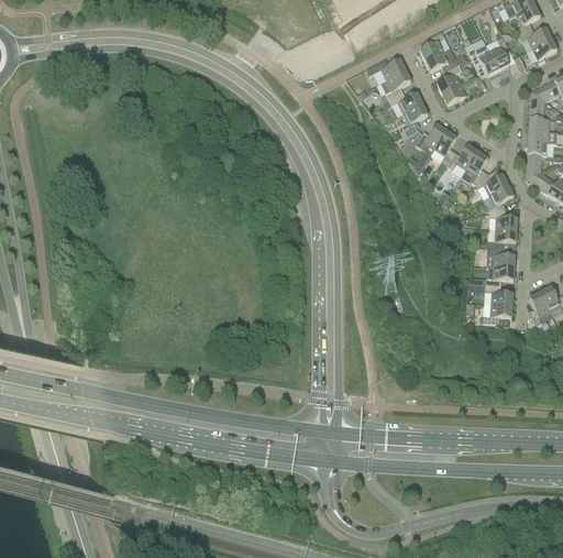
[(500,0),(500,1),(509,18),(515,14),(533,4),(531,0),(516,0),(500,0)]
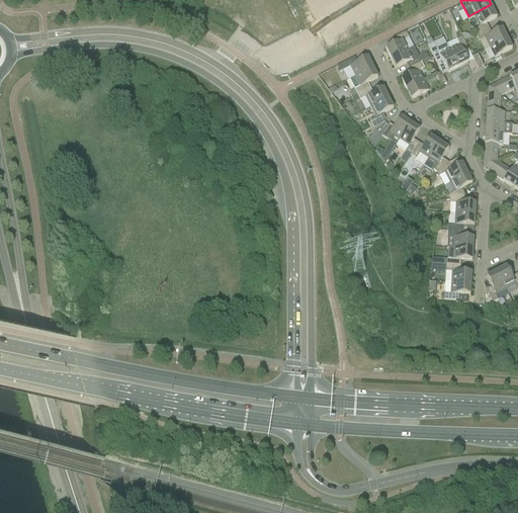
[(496,14),(491,4),(473,13),(479,23),(472,25),(476,31),(487,25),(485,20),(496,14)]
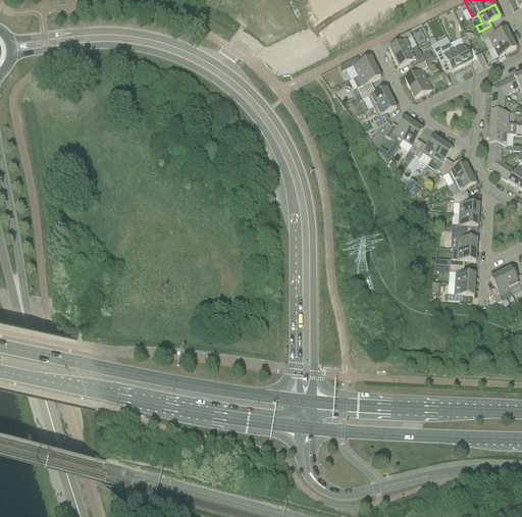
[(493,32),(490,26),(479,32),(487,47),(492,44),(492,45),(511,36),(506,26),(493,32)]
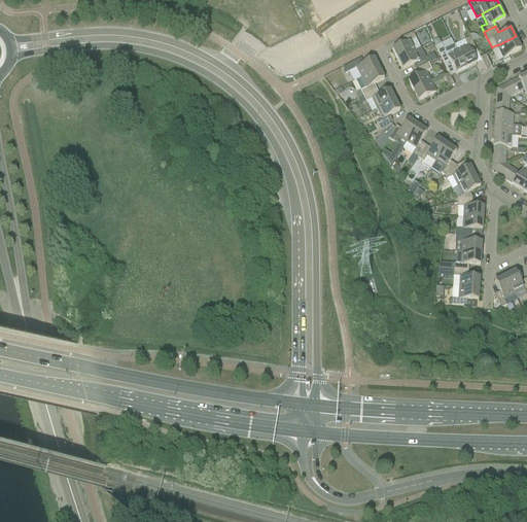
[(434,28),(430,31),(436,39),(441,37),(434,28)]
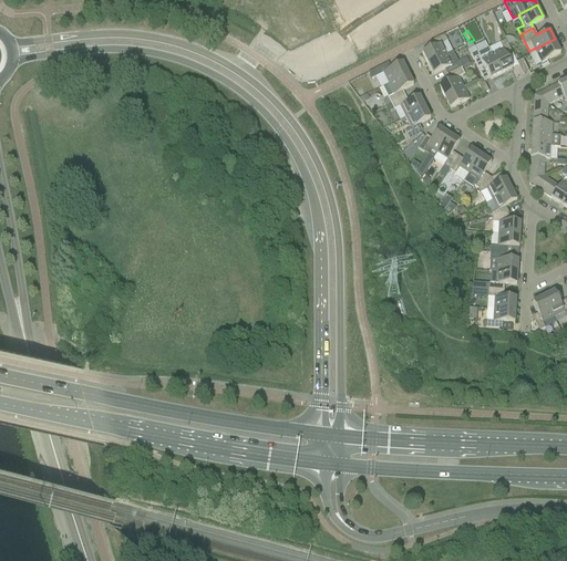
[(428,60),(446,50),(441,40),(447,37),(444,31),(432,37),(434,42),(422,49),(428,60)]
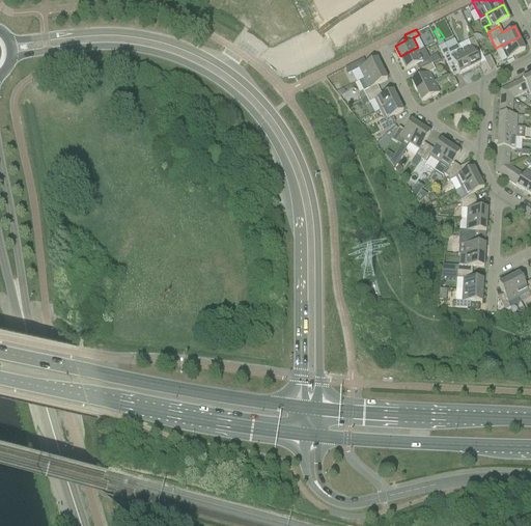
[(479,45),(475,38),(473,33),(468,36),(471,43),(460,48),(469,65),(479,60),(473,48),(479,45)]
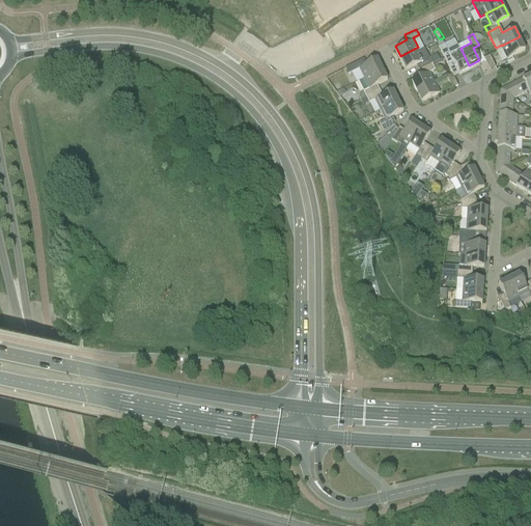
[(525,47),(520,36),(501,46),(506,55),(525,47)]
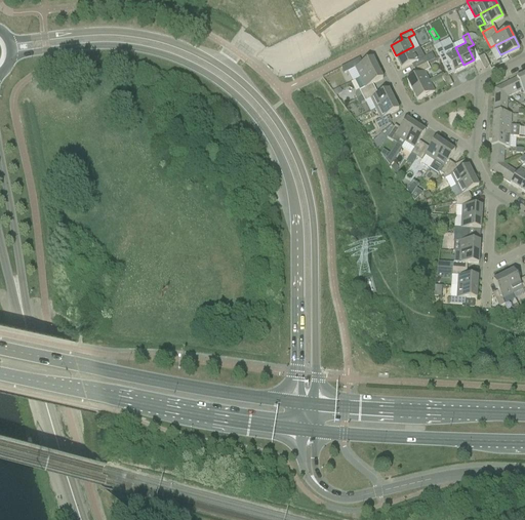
[(463,65),(455,47),(454,47),(451,41),(442,46),(439,40),(434,43),(437,48),(438,51),(442,61),(447,57),(453,70),(463,65)]
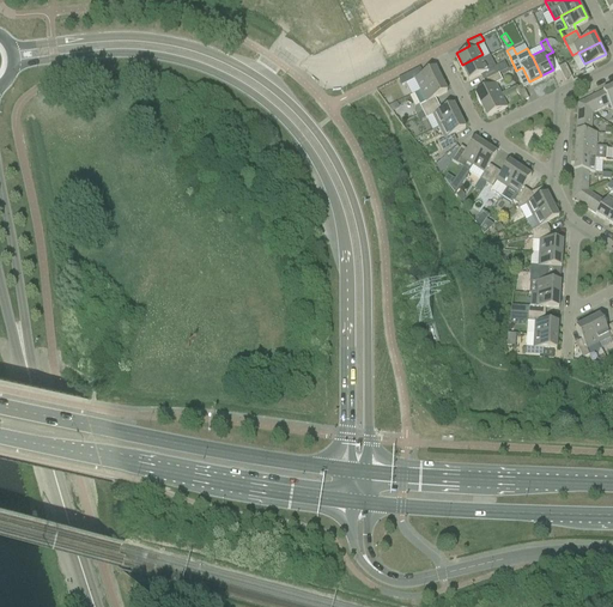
[(498,70),(490,52),(483,55),(483,54),(462,65),(468,77),(481,70),(485,77),(498,70)]
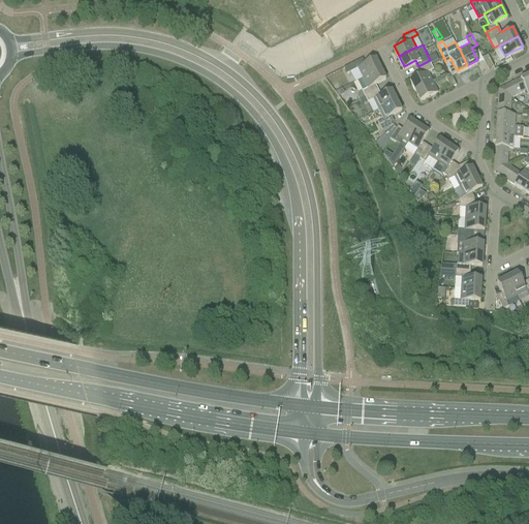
[(488,51),(481,54),(488,65),(493,63),(488,51)]
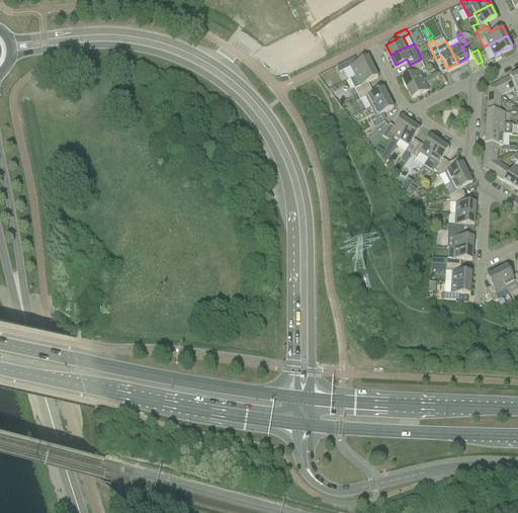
[(355,60),(352,55),(336,63),(336,64),(337,63),(340,68),(350,63),(355,73),(372,64),(367,54),(355,60)]
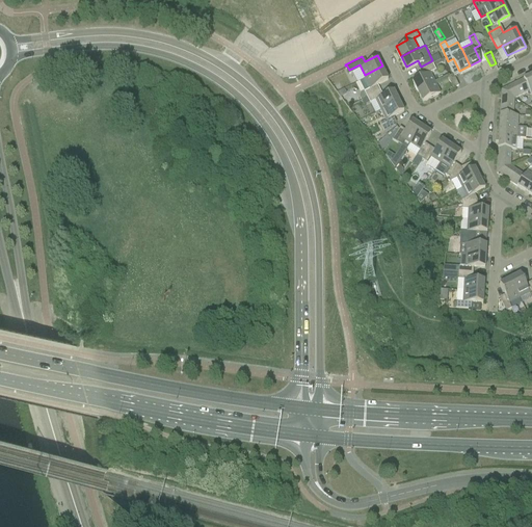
[(417,88),(434,79),(429,69),(435,67),(432,60),(421,67),(424,72),(411,78),(417,88)]
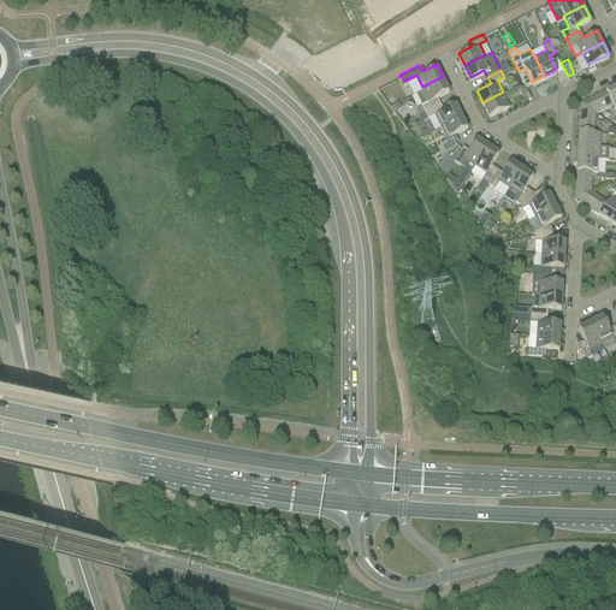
[(438,101),(434,95),(449,88),(443,76),(422,87),(427,99),(421,101),(425,108),(438,101)]
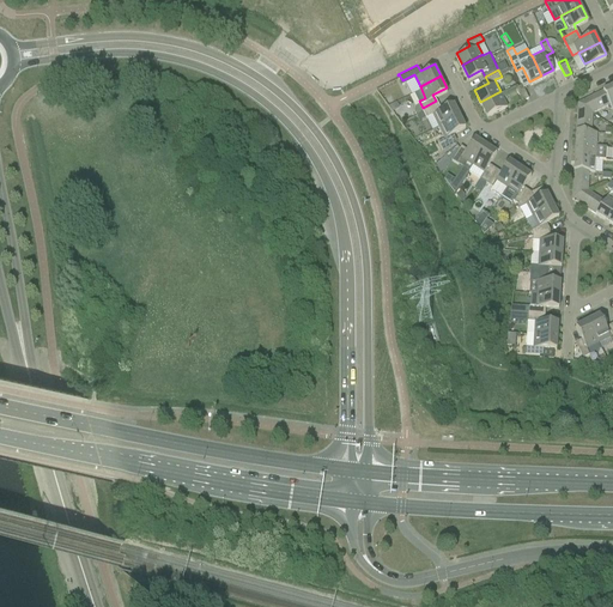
[(528,95),(523,84),(521,80),(515,84),(522,98),(528,95)]
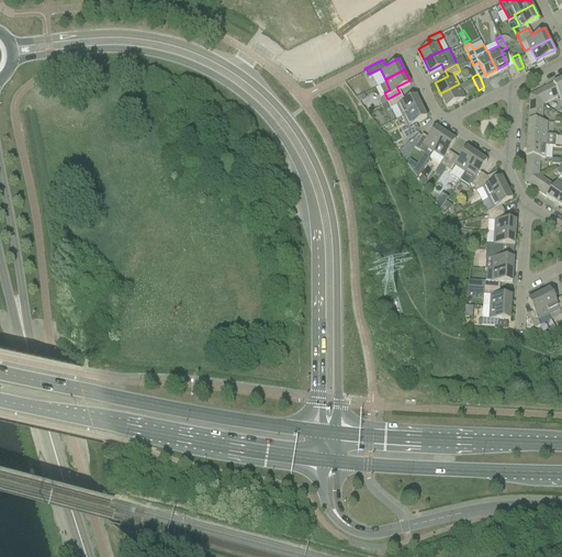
[(561,75),(547,82),(552,96),(559,92),(561,97),(561,96),(561,75)]
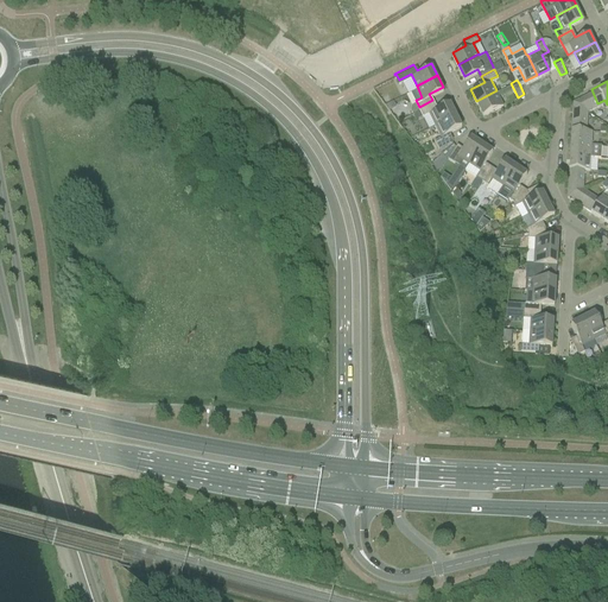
[(587,109),(587,108),(597,103),(591,89),(572,99),(587,109)]
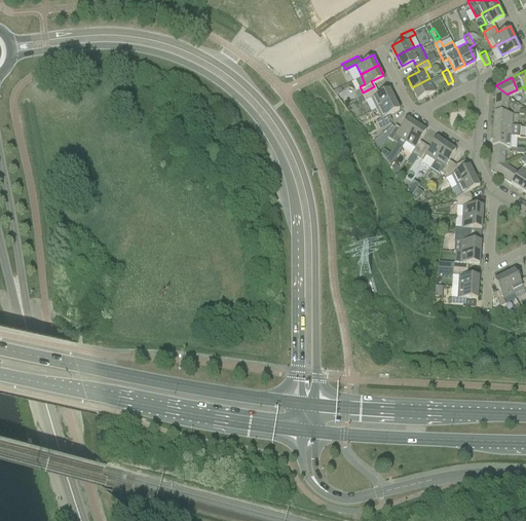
[(417,98),(433,89),(435,88),(429,78),(412,87),(417,98)]
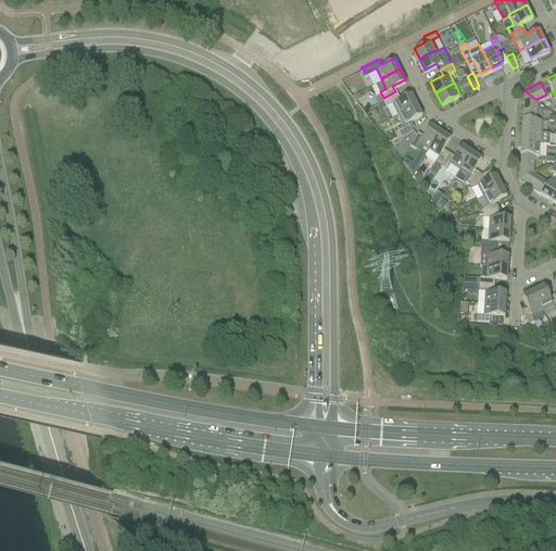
[(536,110),(536,100),(523,90),(522,109),(536,110)]
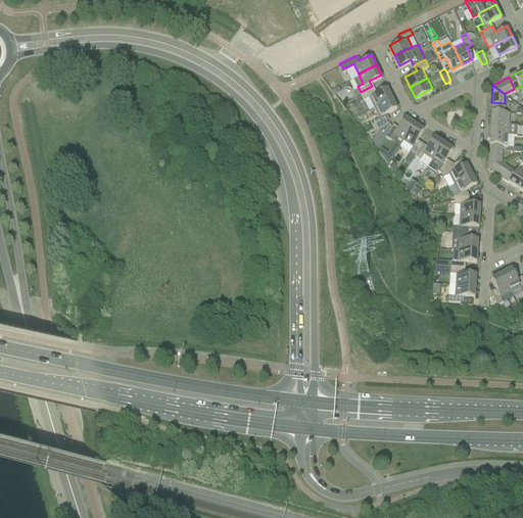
[(375,92),(372,86),(361,92),(363,98),(369,95),(374,104),(391,96),(386,86),(375,92)]
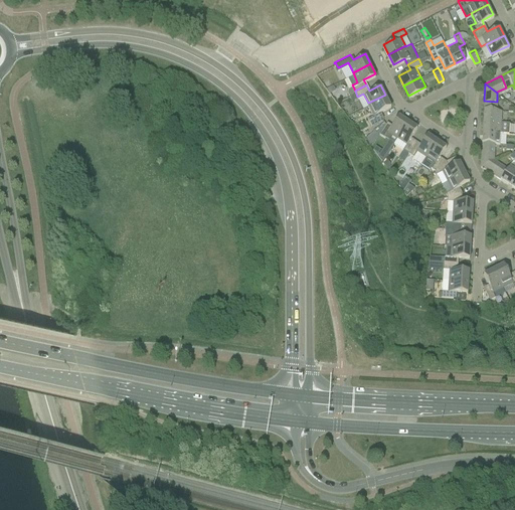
[(390,105),(385,95),(368,103),(373,113),(367,116),(370,122),(381,116),(379,111),(390,105)]
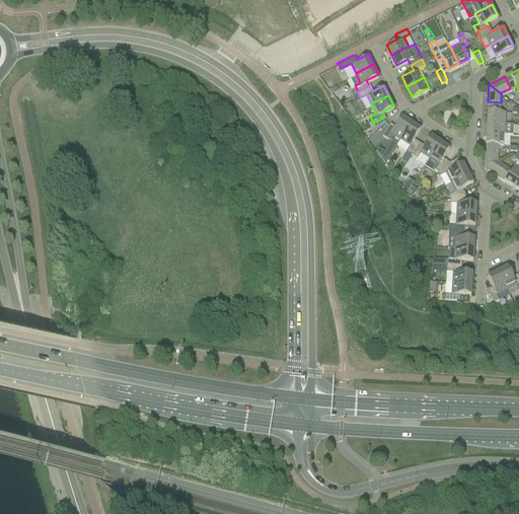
[(488,101),(487,119),(504,121),(505,108),(500,108),(501,102),(488,101)]
